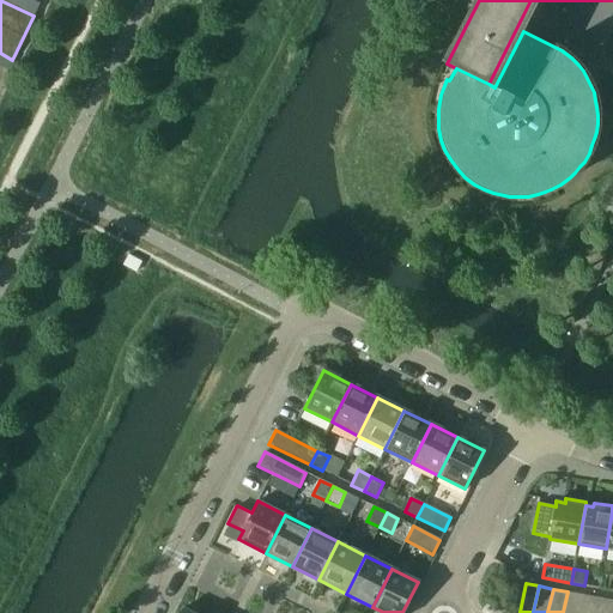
[(563,612),(577,612),(582,594),(568,592),(563,612)]
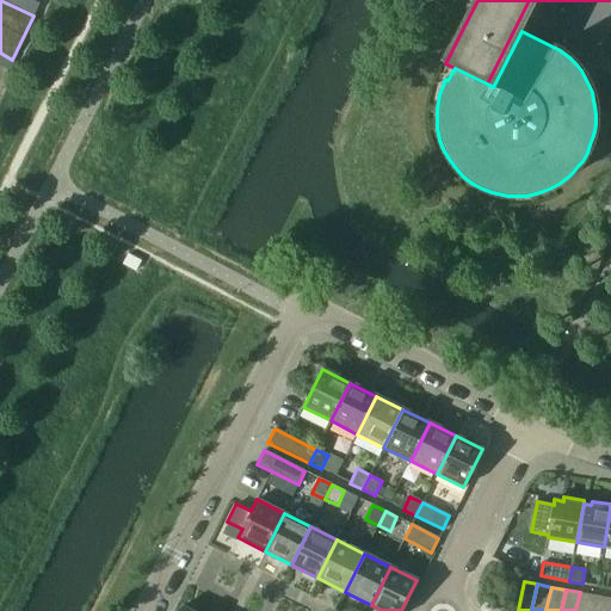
[(575,610),(591,610),(594,594),(580,592),(575,610)]
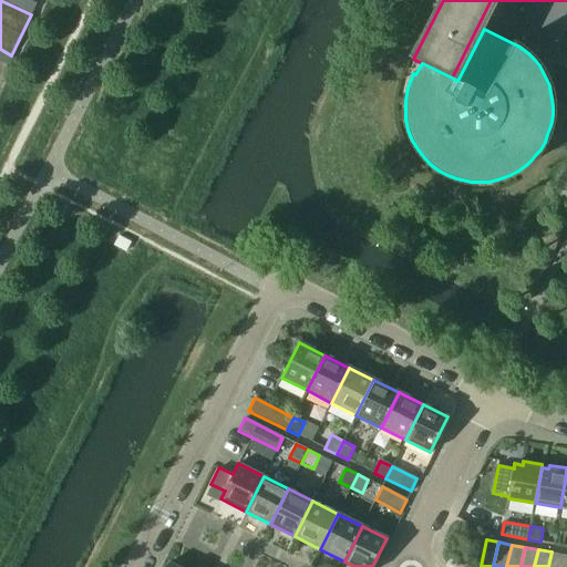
[(548,566),(562,566),(565,555),(552,552),(548,566)]
